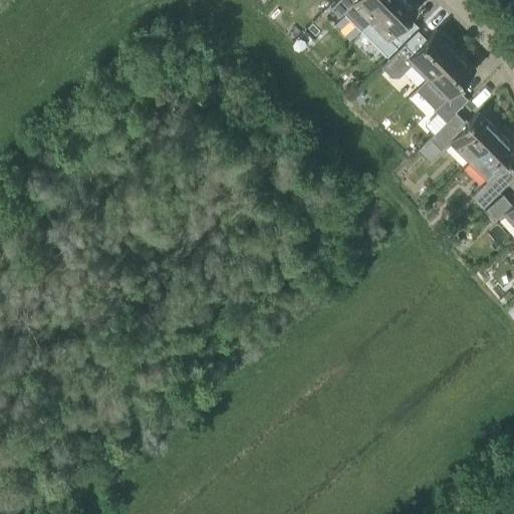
[(370,20),(391,0),(338,0),(331,8),(340,16),(343,13),(361,30),(370,20)]
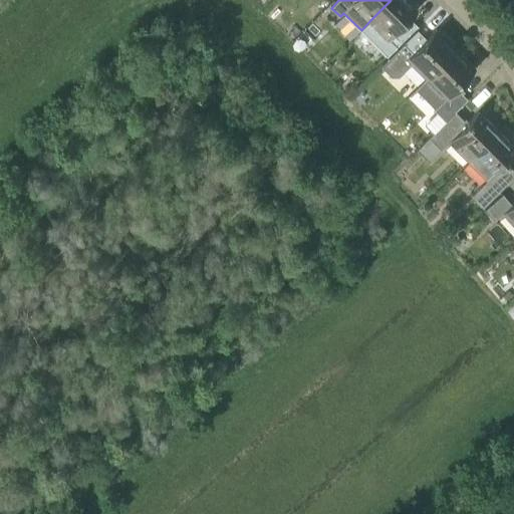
[(407,0),(391,0),(370,20),(361,30),(388,56),(405,39),(397,31),(417,10),(407,0)]
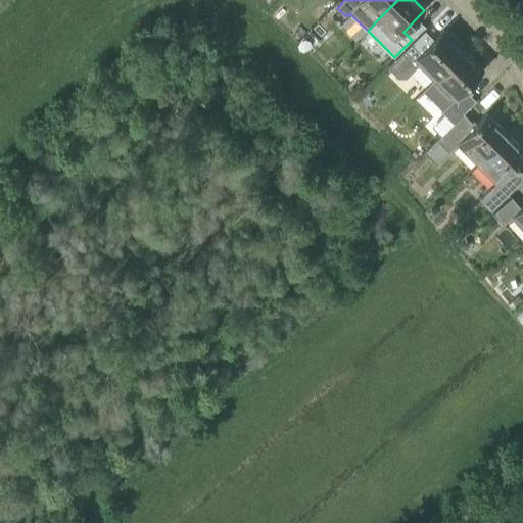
[(465,51),(443,30),(428,45),(420,37),(389,67),(399,78),(407,78),(419,65),(434,81),(465,51)]
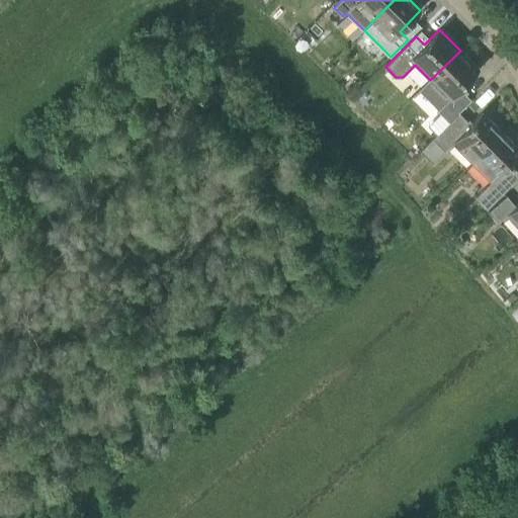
[(460,89),(480,70),(460,51),(430,80),(421,89),(440,108),(438,111),(449,122),(459,112),(472,100),(460,89)]
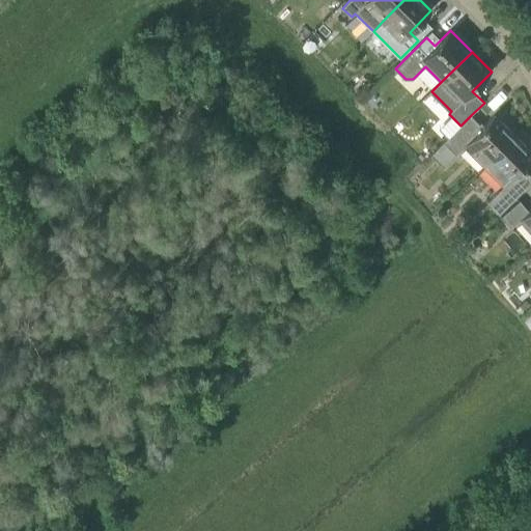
[(369,88),(364,84),(356,92),(361,98),(369,88)]
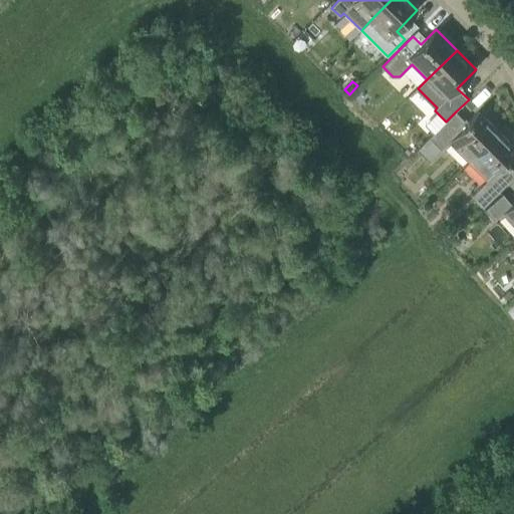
[(499,132),(479,111),(468,122),(456,111),(446,121),(430,138),(442,150),(450,142),(470,162),(499,132)]
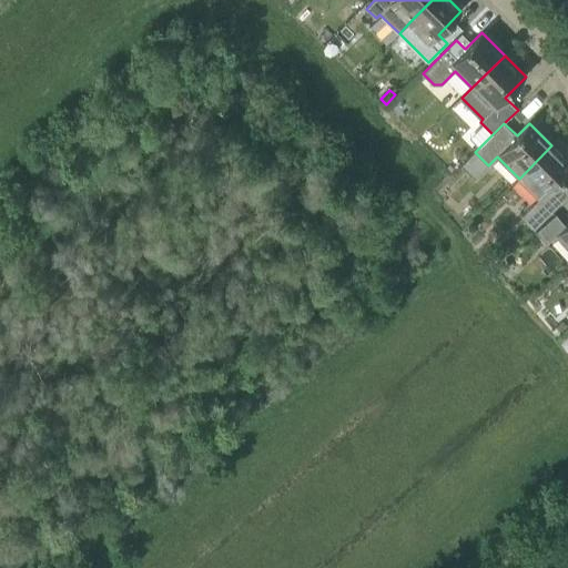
[(533,231),(544,221),(567,195),(567,186),(560,180),(567,171),(567,162),(551,145),(519,179),(539,199),(520,219),(533,231)]
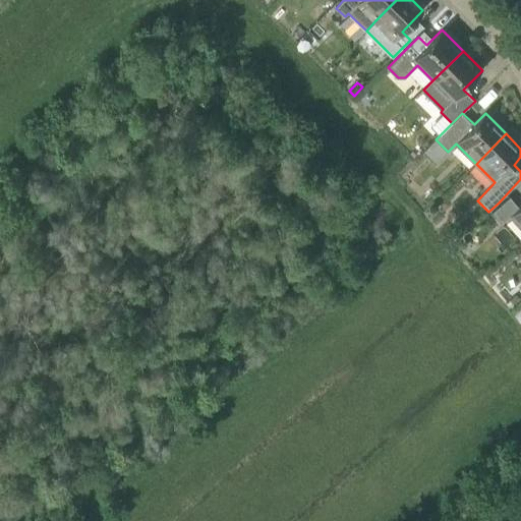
[(520,206),(520,208),(511,196),(493,213),(502,224),(511,216),(520,227),(520,206)]
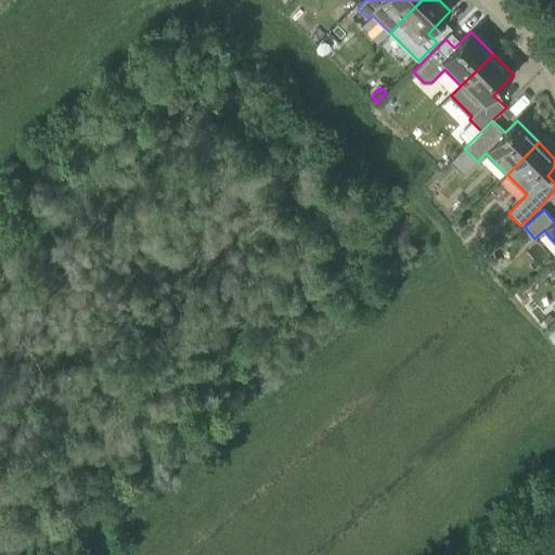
All buildings are outlined.
